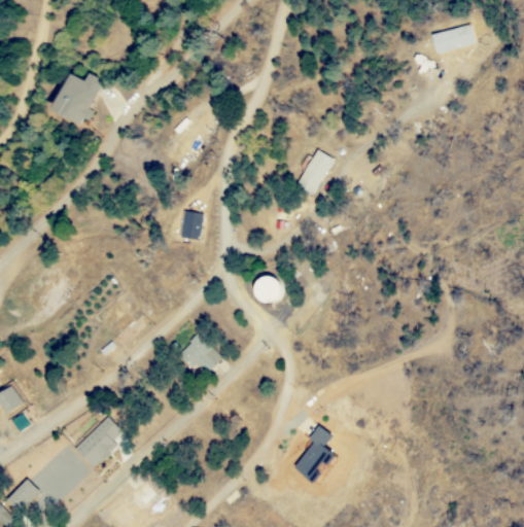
[(91,108),(104,81),(91,74),(88,81),(69,72),(50,110),(84,127),(93,109),(91,108)]
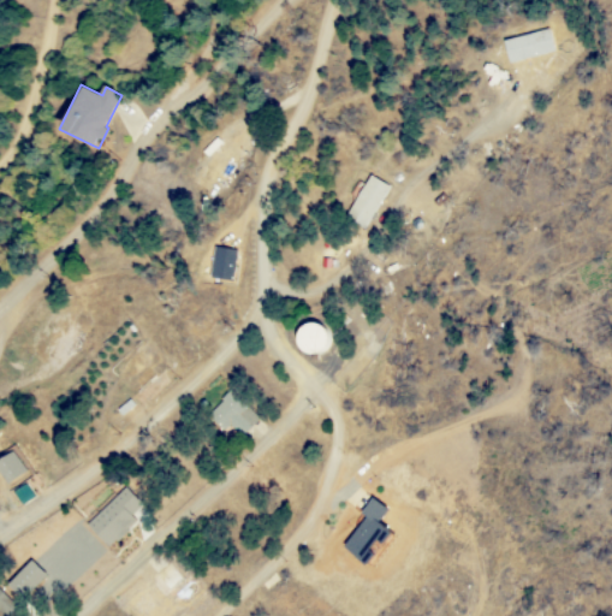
[(391,187),(372,175),(346,217),(367,229),(391,187)]
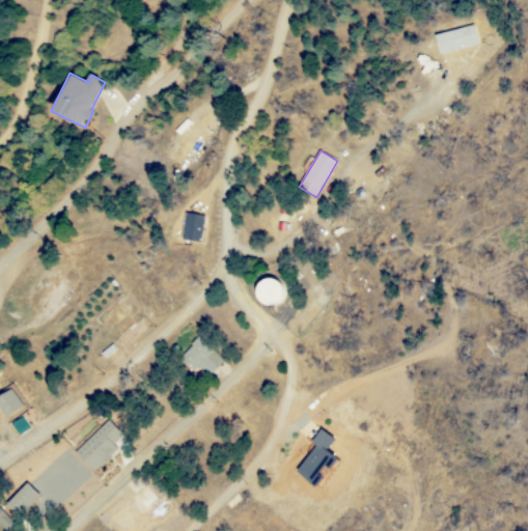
[(284,280),(255,281),(256,305),(285,304),(284,280)]
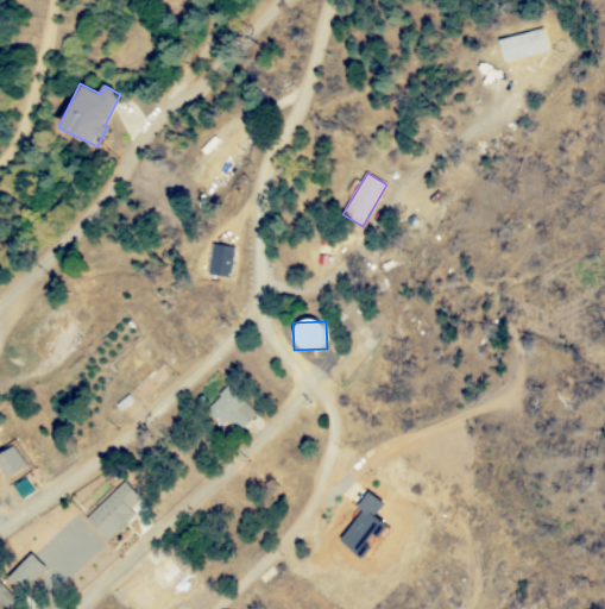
[(257,416),(229,388),(206,410),(222,427),(231,419),(241,431),(257,416)]
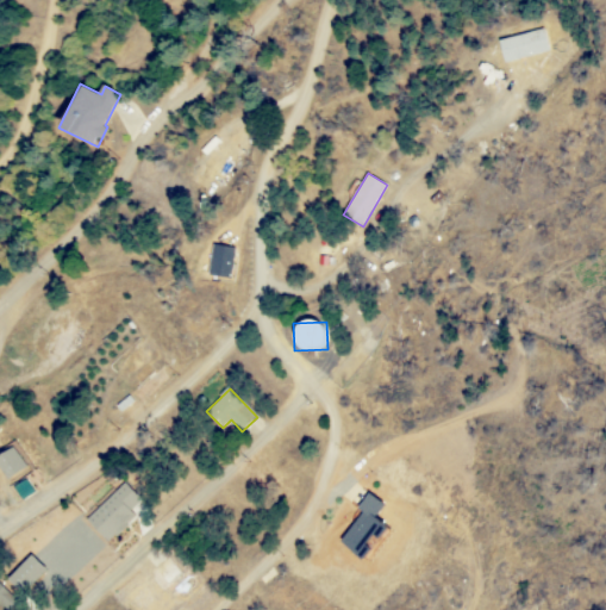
[(87,520),(108,542),(136,515),(131,510),(143,499),(126,483),(87,520)]
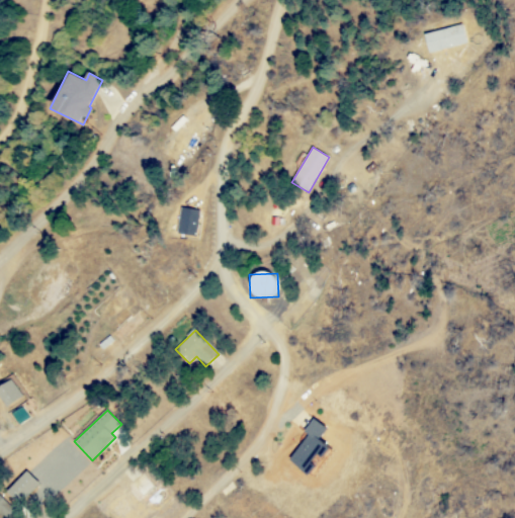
[(6,491),(20,504),(39,484),(26,470),(6,491)]
